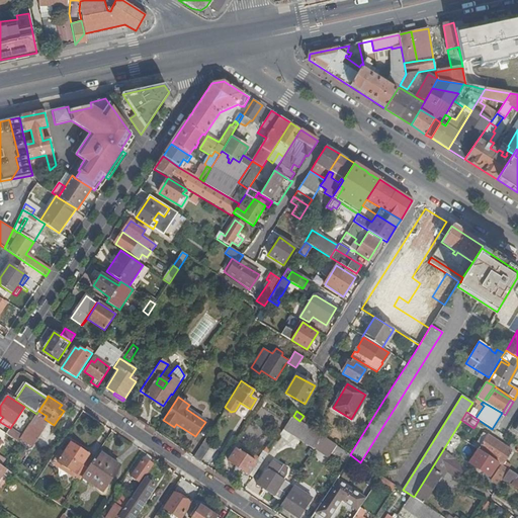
[(505,415),(502,413),(492,429),(495,431),(505,415)]
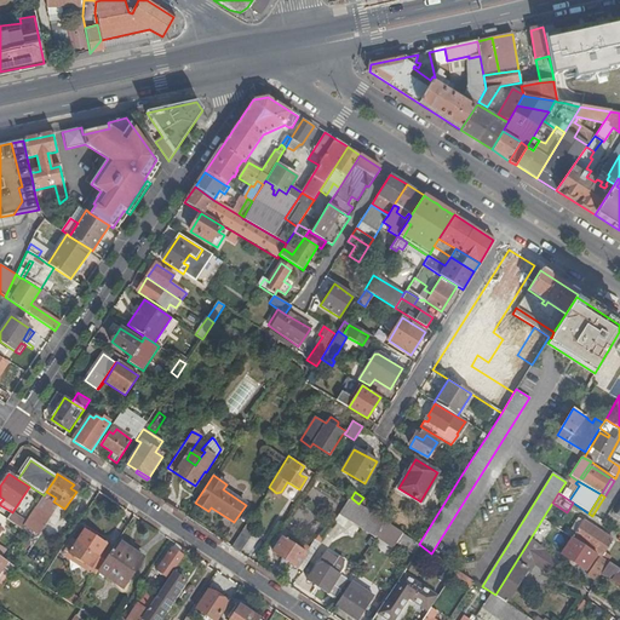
[(386,522),(366,507),(359,504),(351,498),(350,497),(334,521),(343,527),(348,518),(373,535),(372,538),(374,540),(386,522)]
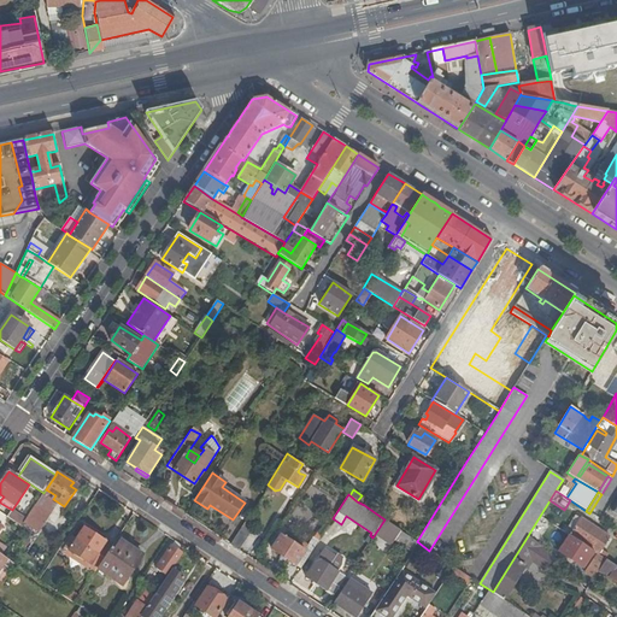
[(50,516),(35,505),(25,519),(24,522),(39,532),(50,516)]
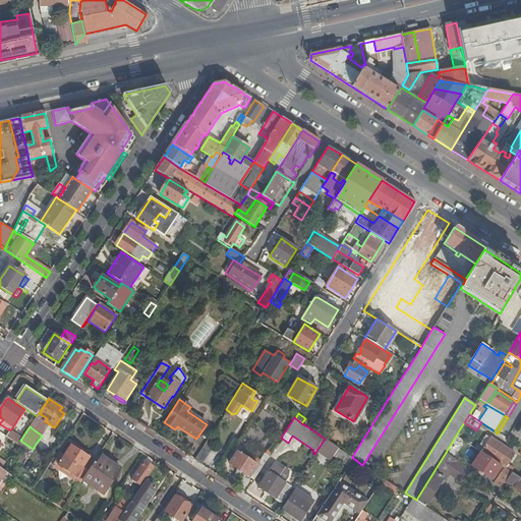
[(10,430),(6,437),(17,445),(20,441),(21,439),(10,430)]
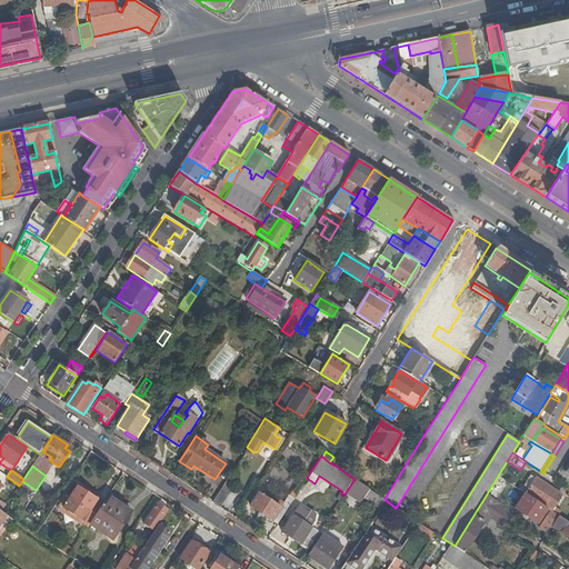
[(562,497),(536,479),(526,493),(548,508),(549,507),(553,510),(562,497)]
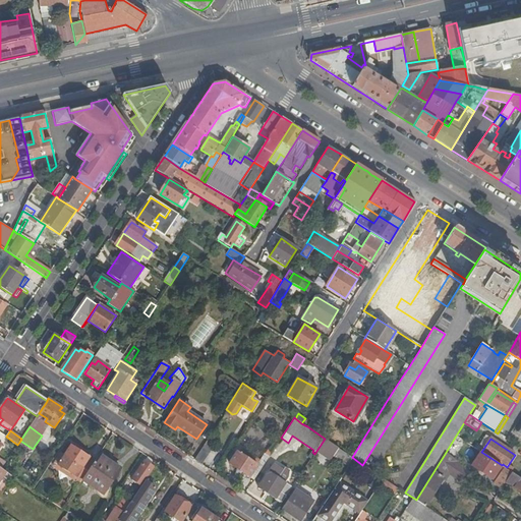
[(214,445),(207,441),(194,460),(203,465),(214,445)]
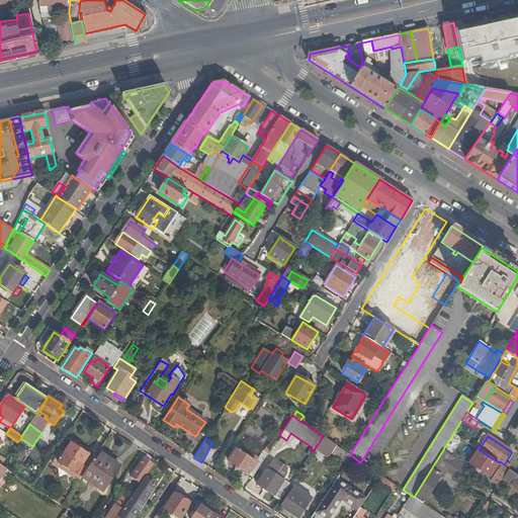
[(82,477),(94,458),(70,442),(64,451),(60,449),(53,461),(73,477),(72,478),(79,482),(82,477)]
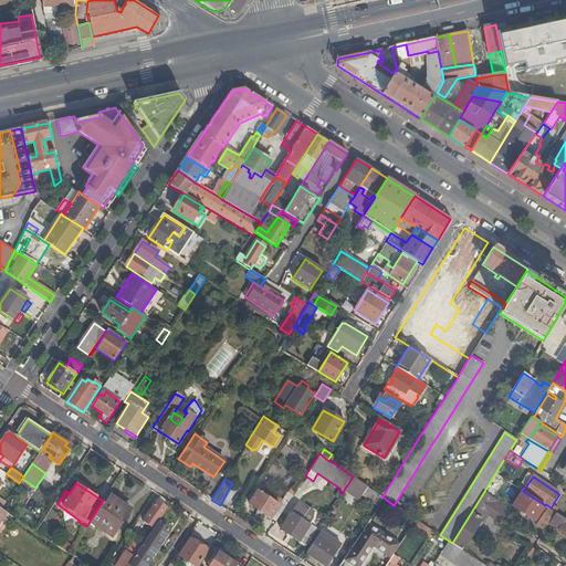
[(377,505),(383,498),(367,488),(364,493),(366,495),(365,498),(377,505)]
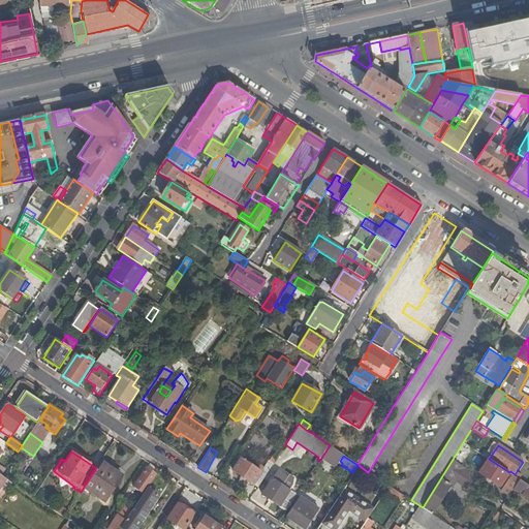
[(232,471),(258,488),(269,471),(274,463),(269,460),(261,472),(241,459),(232,471)]
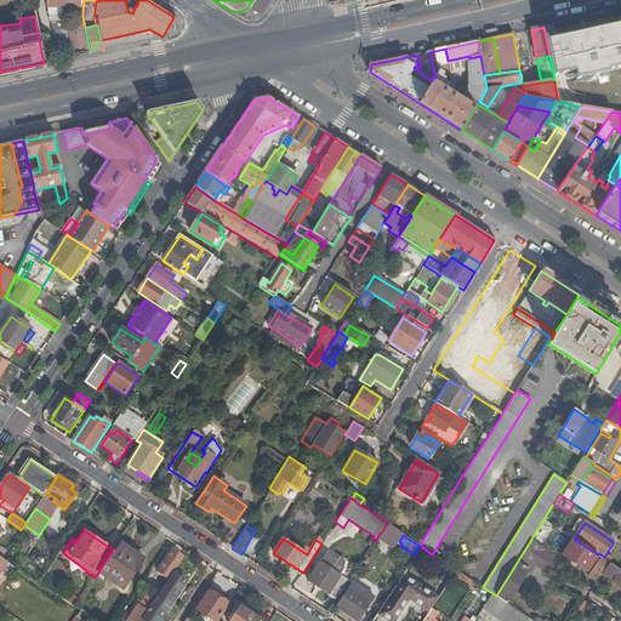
[(598,556),(574,540),(563,556),(587,571),(598,556)]
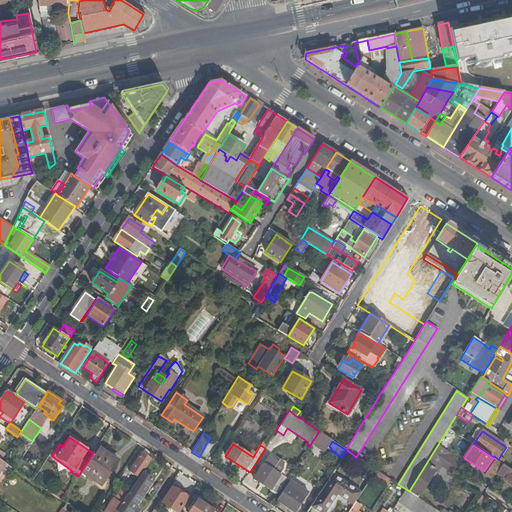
[(118,460),(98,446),(93,453),(81,471),(102,485),(118,460)]
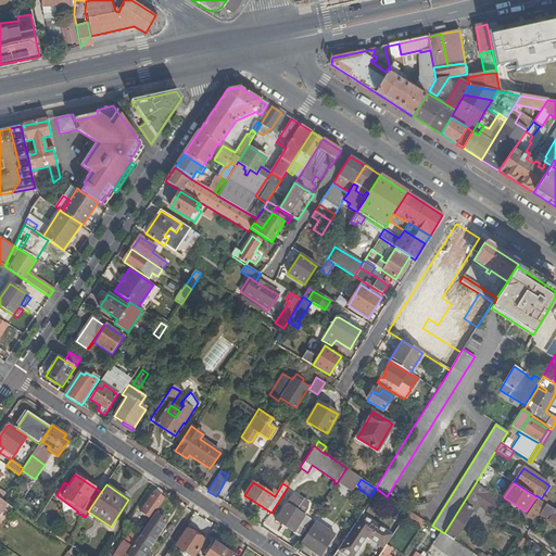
[(475,484),(444,533),(443,533),(454,541),(471,512),(474,513),(477,506),(487,493),(480,488),(475,484)]
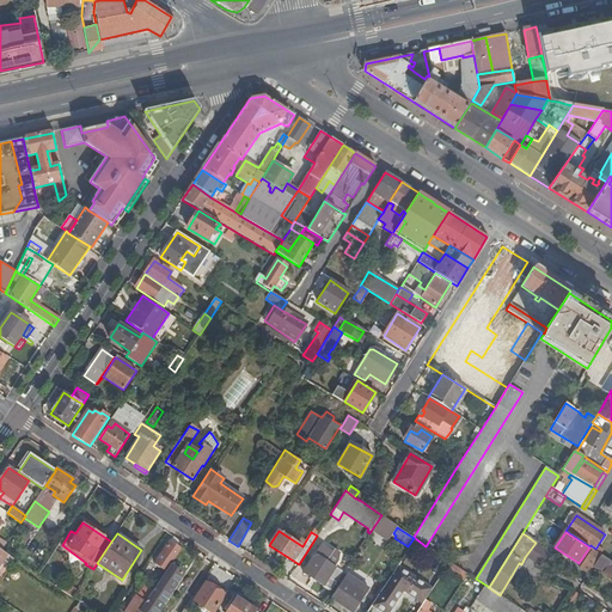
[(183,545),(172,538),(157,563),(166,570),(183,545)]
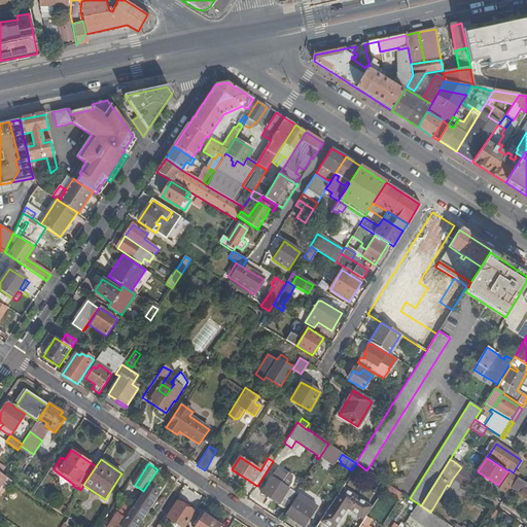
[(472,478),(461,467),(452,480),(465,489),(472,478)]
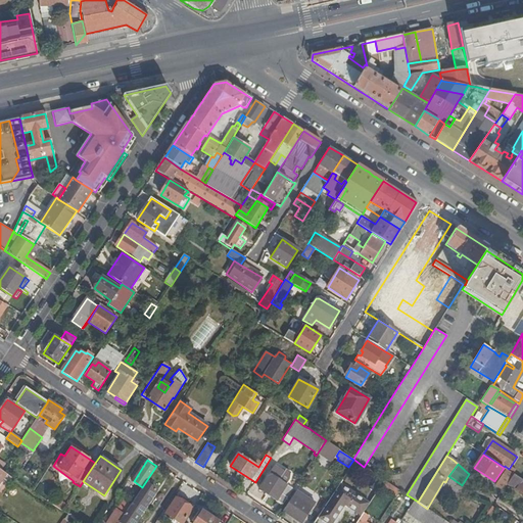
[(255,482),(253,485),(259,489),(272,471),(266,466),(255,482)]
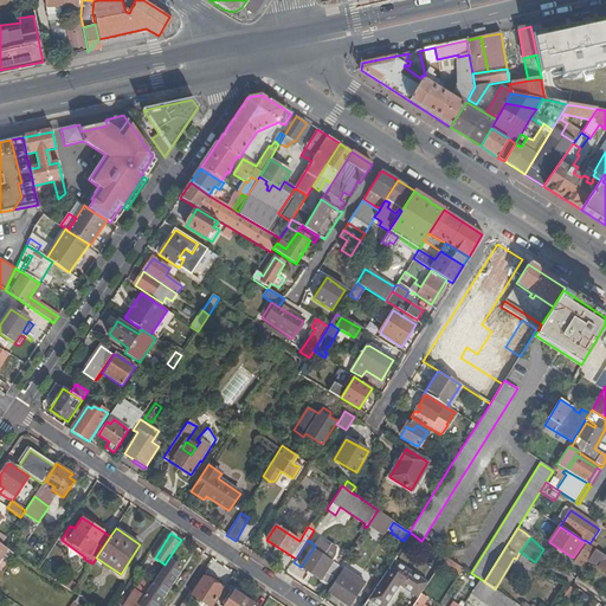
[(328,585),(339,568),(331,562),(336,556),(337,548),(331,545),(329,547),(318,540),(315,546),(301,567),(328,585)]
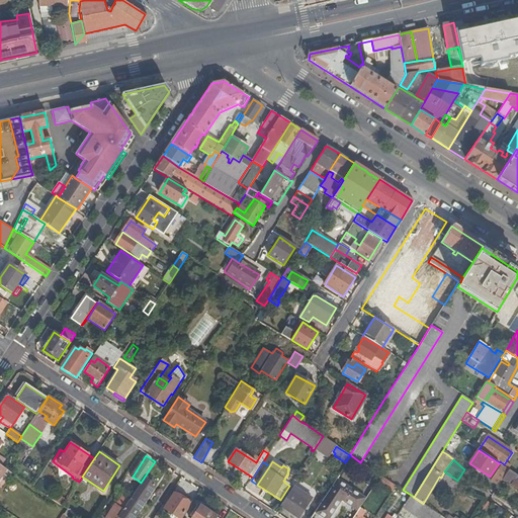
[(492,482),(498,487),(503,480),(509,470),(502,465),(492,482)]
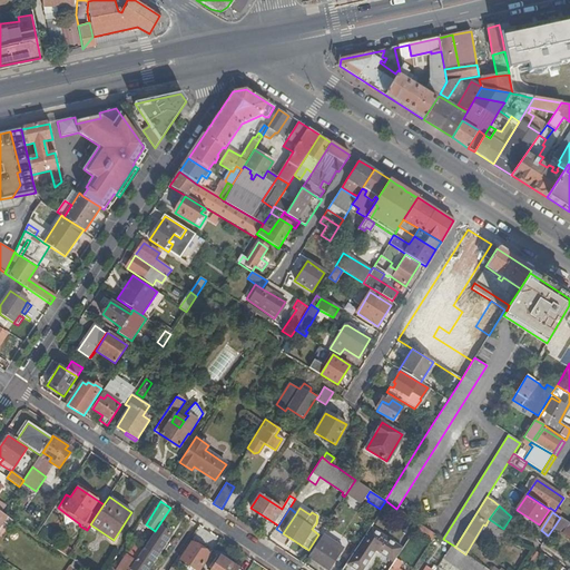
[(569,523),(560,518),(553,528),(569,539),(569,523)]
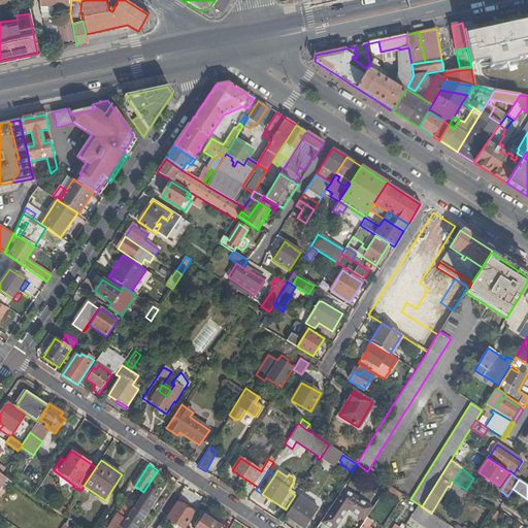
[(388,485),(382,481),(373,493),(380,497),(385,490),(388,485)]
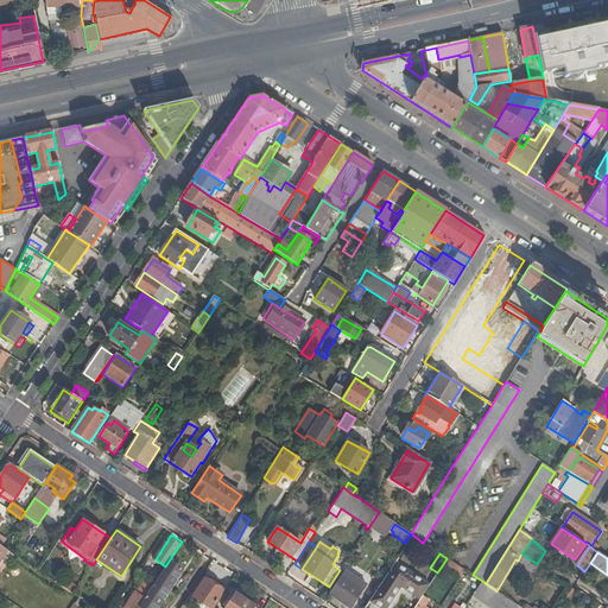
[(464,570),(447,558),(443,564),(461,575),(464,570)]
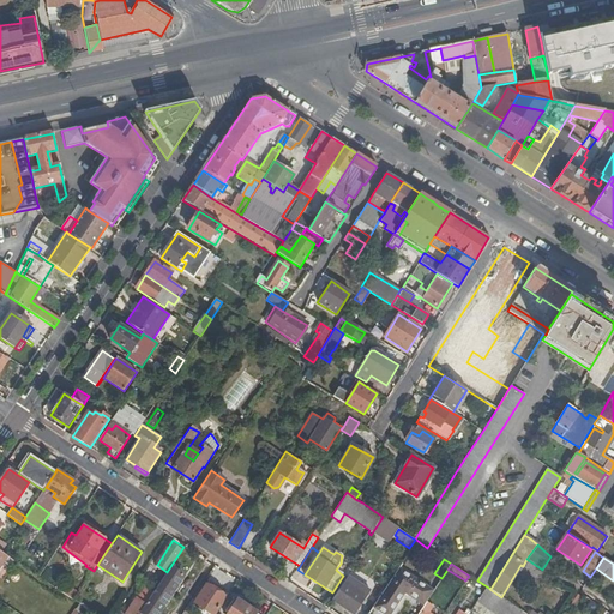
[(399,566),(374,605),(389,613),(405,590),(426,603),(434,590),(399,566)]
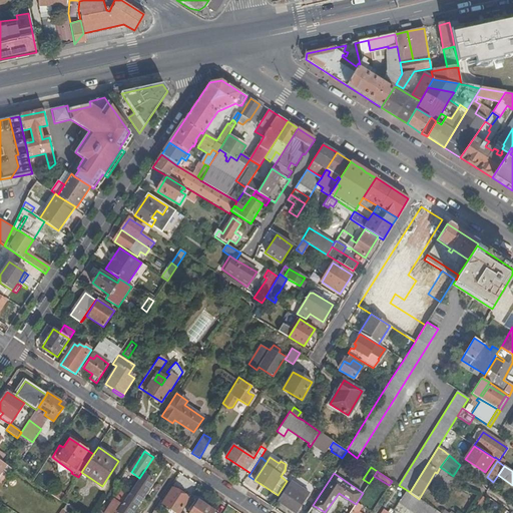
[(153,481),(143,474),(130,494),(118,512),(119,512),(130,512),(144,493),(145,494),(153,481)]
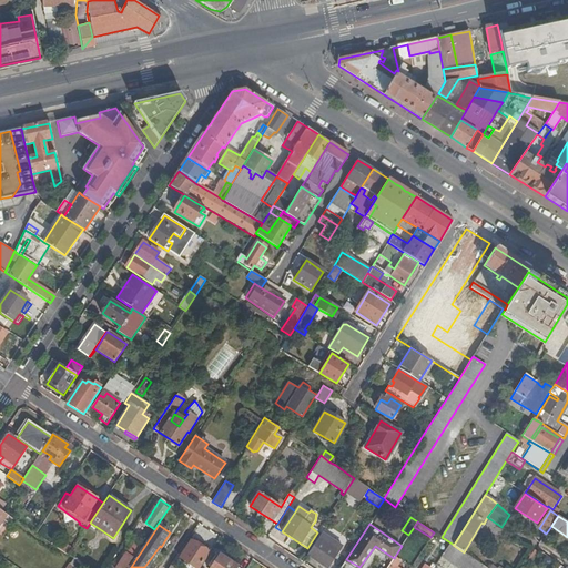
[(327,567),(342,547),(323,534),(306,558),(321,567),(327,567)]
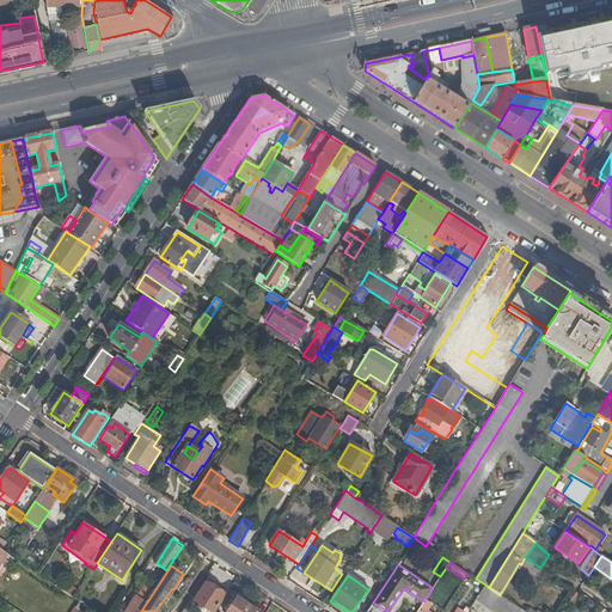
[(139,611),(141,611),(155,589),(144,581),(135,593),(136,594),(123,611),(139,611)]
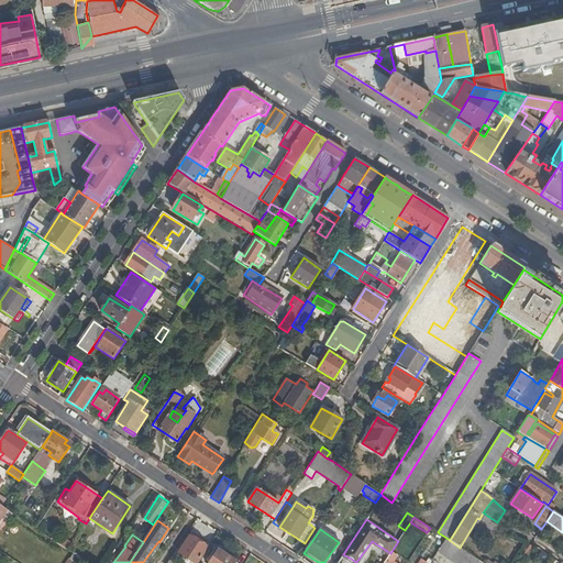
[(194,562),(196,562),(207,548),(189,537),(178,552),(194,562)]
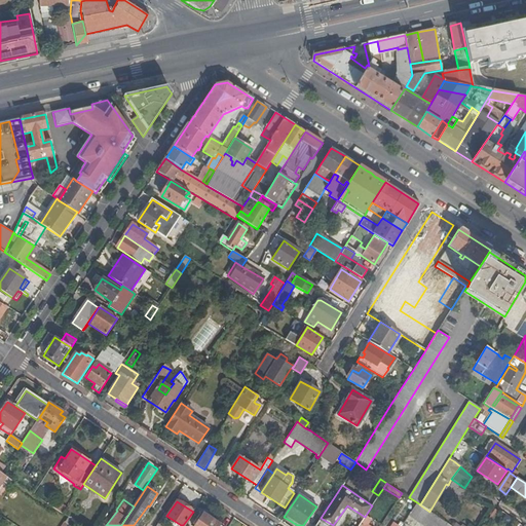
[(419,504),(417,503),(409,516),(423,525),(444,525),(446,523),(429,512),(419,504)]
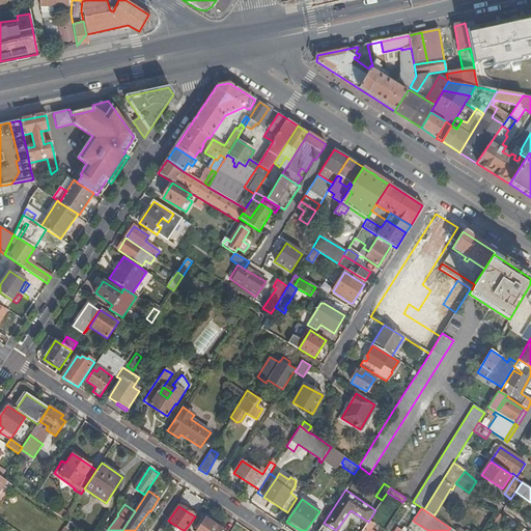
[(221,530),(222,530),(205,519),(197,530),(221,530)]
